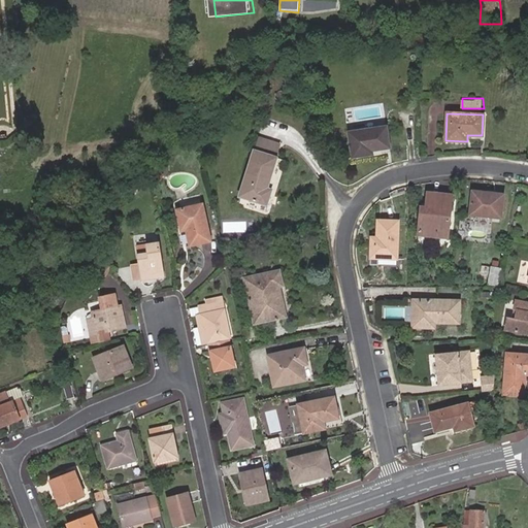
[(387,128),(348,133),(353,159),(371,155),(371,152),(390,150),(387,128)]
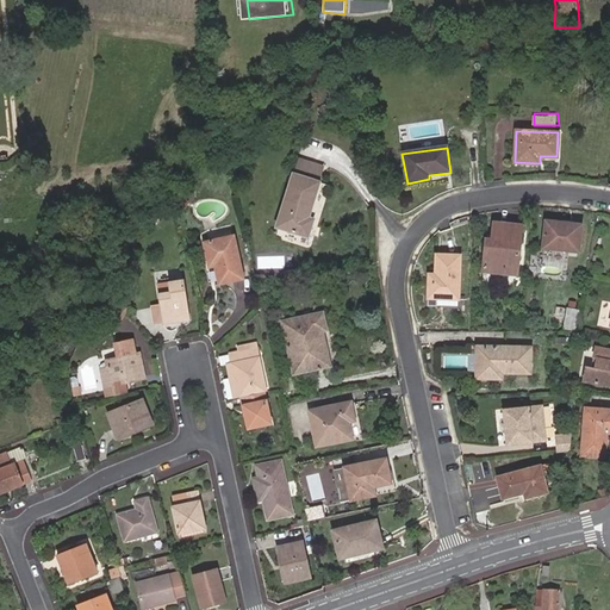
[(319,182),(294,175),(277,228),(309,237),(313,221),(307,218),(319,182)]
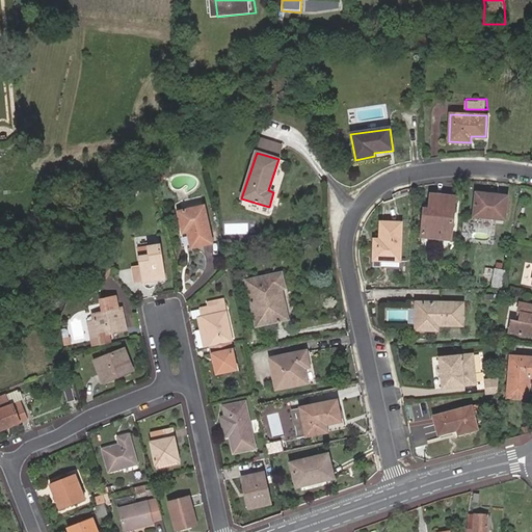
[(474,217),(504,219),(506,196),(477,193),(474,217)]
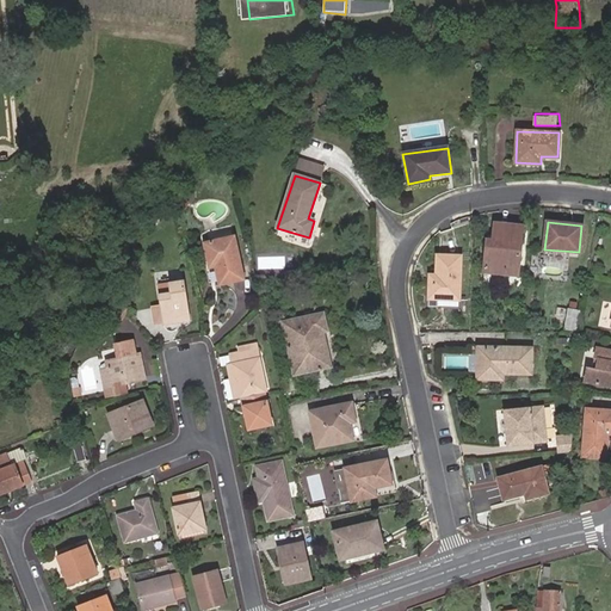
[(492,250),(486,250),(483,272),(519,276),(523,227),(494,224),(493,241),(492,250)]
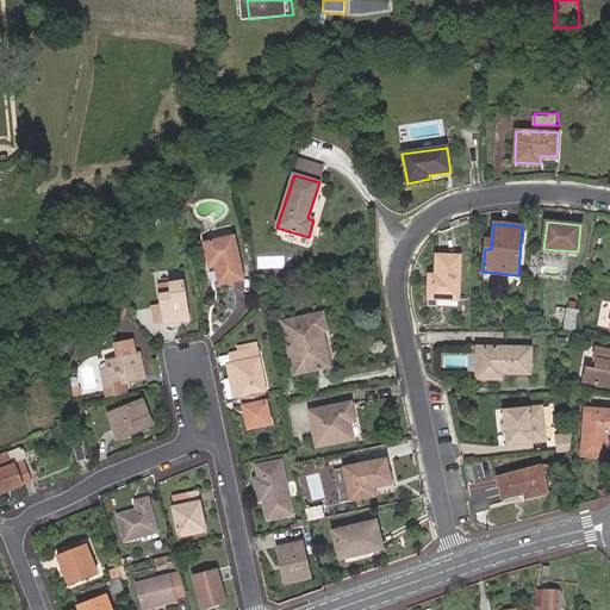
[(234,237),(205,243),(210,268),(216,267),(221,285),(243,280),(234,237)]
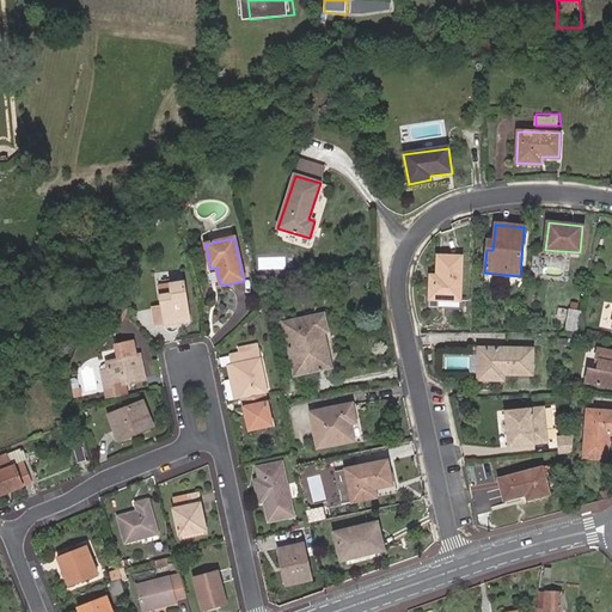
[(438,285),(430,285),(429,300),(459,300),(461,257),(439,257),(438,276),(438,285)]
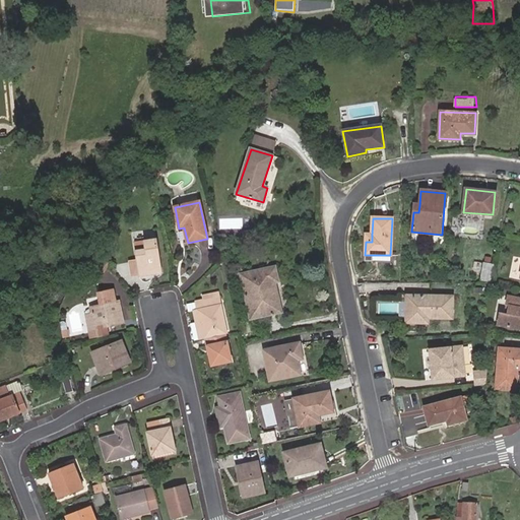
[(136,260),(139,276),(161,272),(156,240),(143,242),(145,251),(135,252),(136,260)]
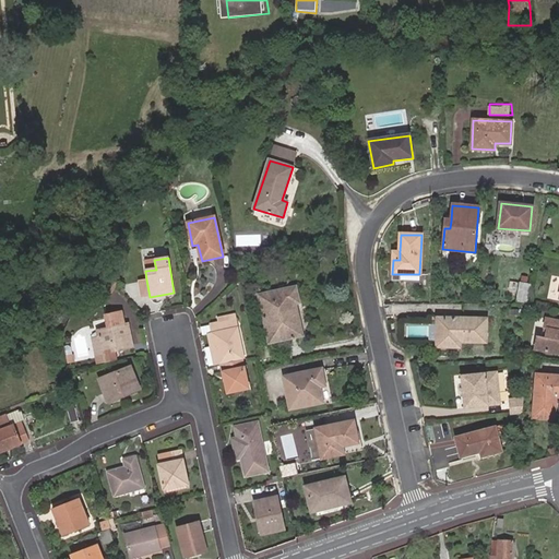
[(141,298),(150,297),(146,280),(138,281),(141,298)]
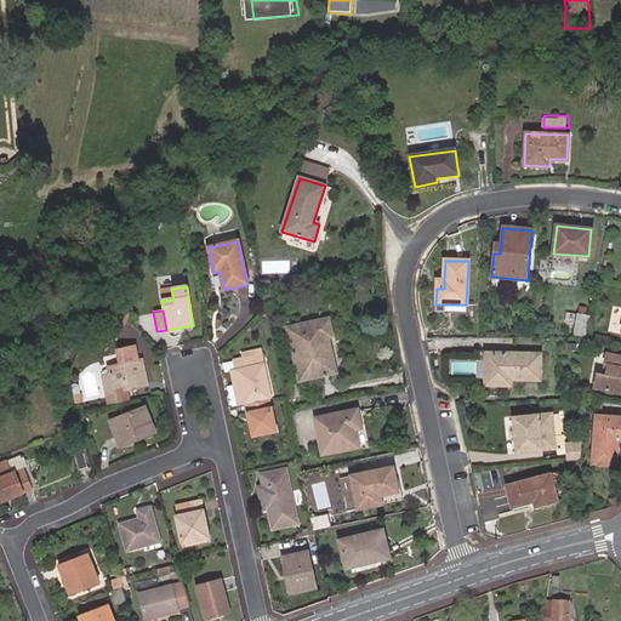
[(587,339),(591,317),(579,314),(574,339),(587,339)]
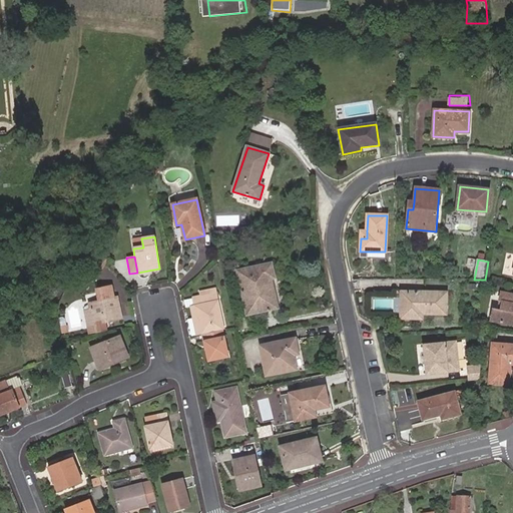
[(275,279),(272,264),(238,271),(247,316),(278,309),(275,294),(272,294),(269,281),(275,279)]
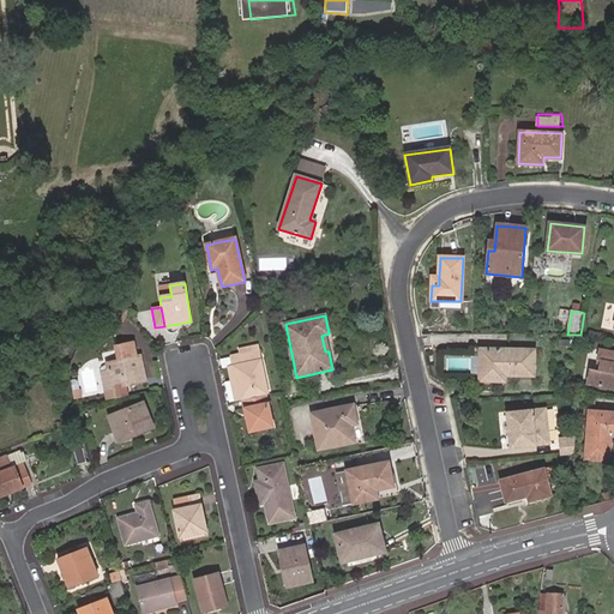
[(145,380),(140,357),(137,359),(133,344),(116,348),(120,362),(107,365),(109,372),(113,387),(145,380)]
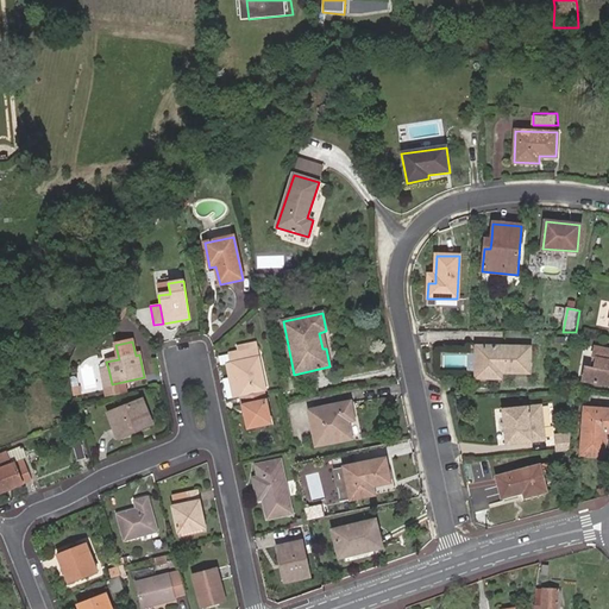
[(529,372),(529,347),(476,347),(476,378),(501,378),(501,374),(529,372)]
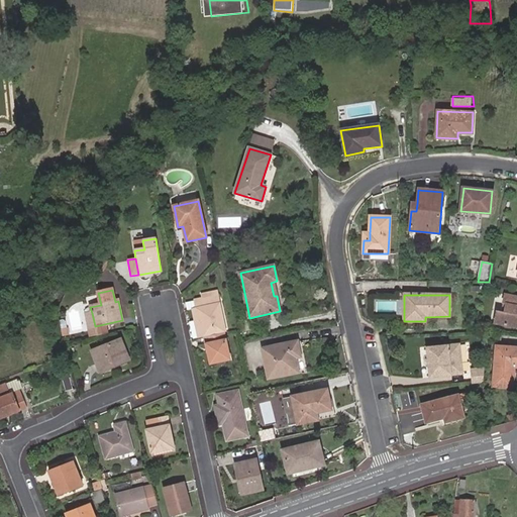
[(505,313),(501,312),(497,312),(495,323),(516,327),(516,323),(516,298),(504,296),(502,305),(506,305),(505,313)]
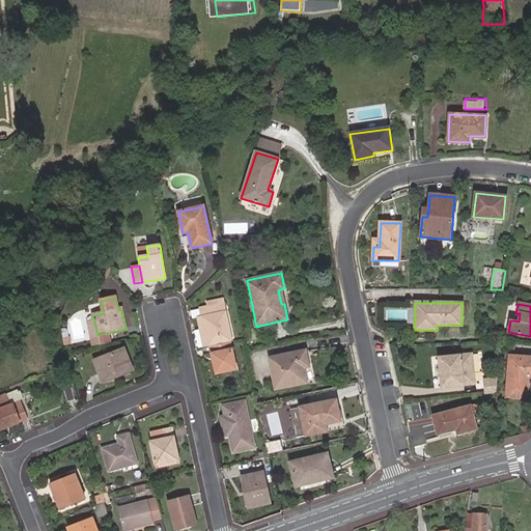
[(230,342),(231,341),(224,305),(201,310),(202,316),(210,346),(211,346),(230,342)]
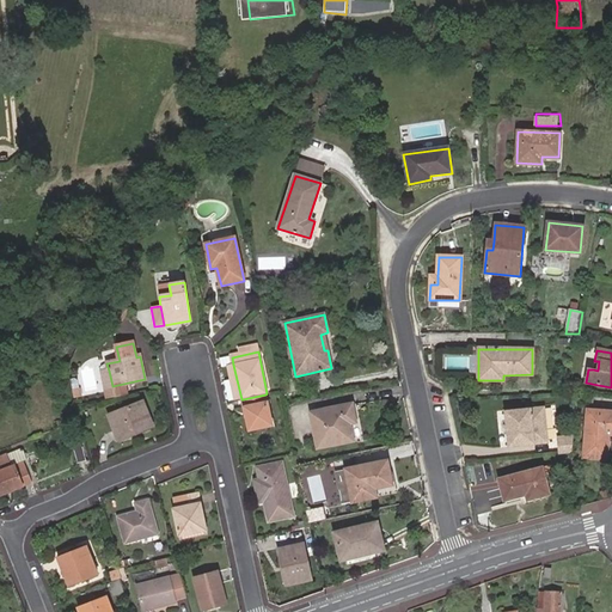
[(226,366),(233,401),(242,399),(233,365),(226,366)]
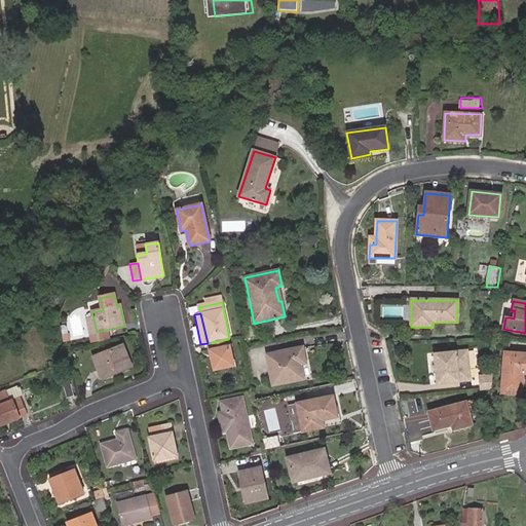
[(90,334),(97,332),(94,318),(87,320),(90,334)]
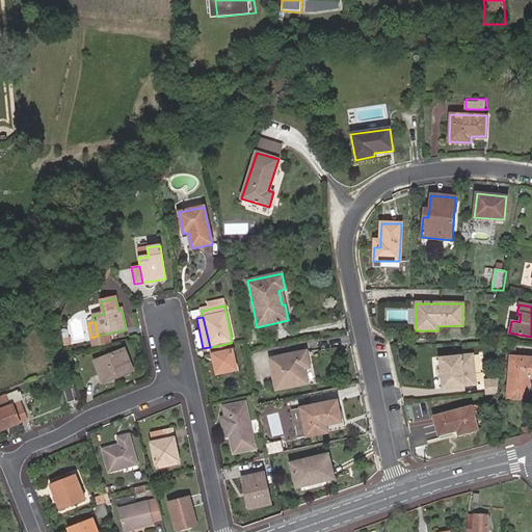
[(237,370),(231,343),(211,347),(217,374),(237,370)]
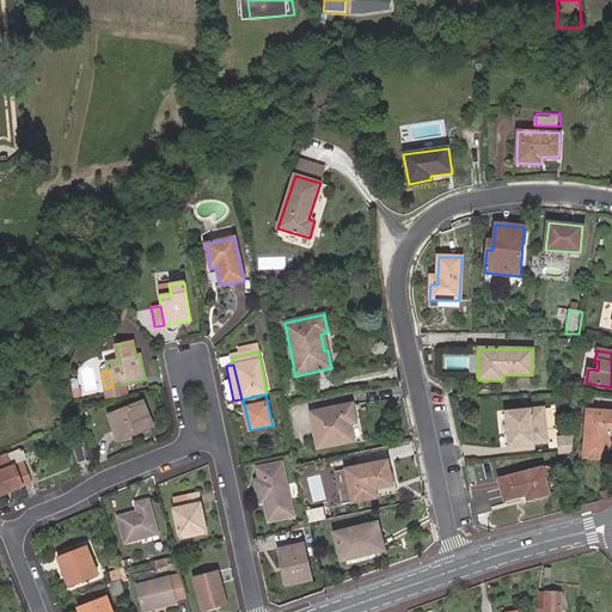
[(135,430),(152,423),(142,402),(110,415),(120,440),(136,434),(135,430)]
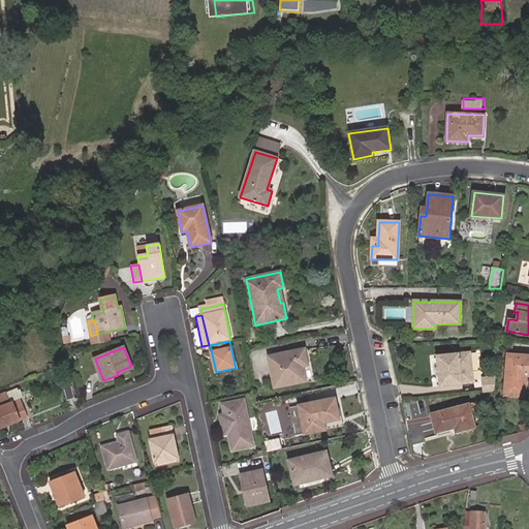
[(268,358),(275,387),(305,381),(302,367),(308,365),(304,349),(268,358)]
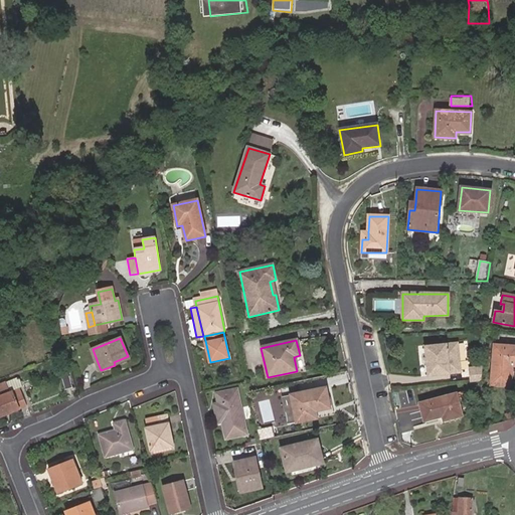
[(462,373),(459,342),(423,346),(426,377),(462,373)]
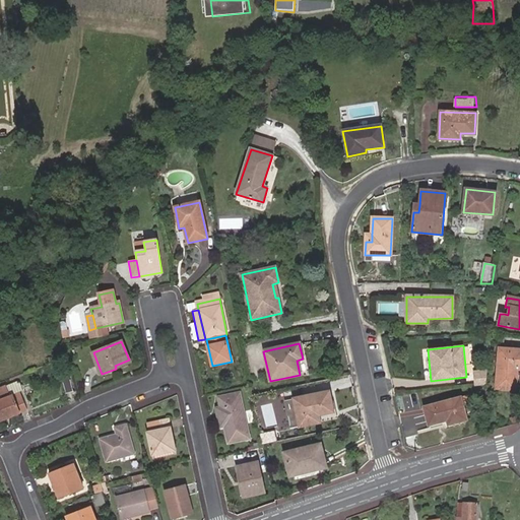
[(517,368),(519,367),(519,349),(500,349),(497,389),(516,390),(517,372),(517,368)]
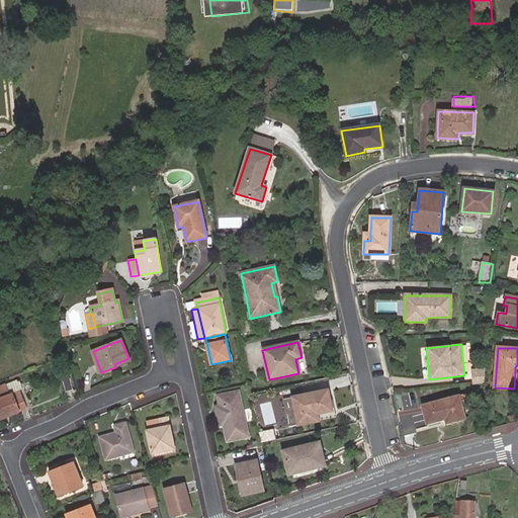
[(130,361),(128,358),(114,364),(115,367),(130,361)]
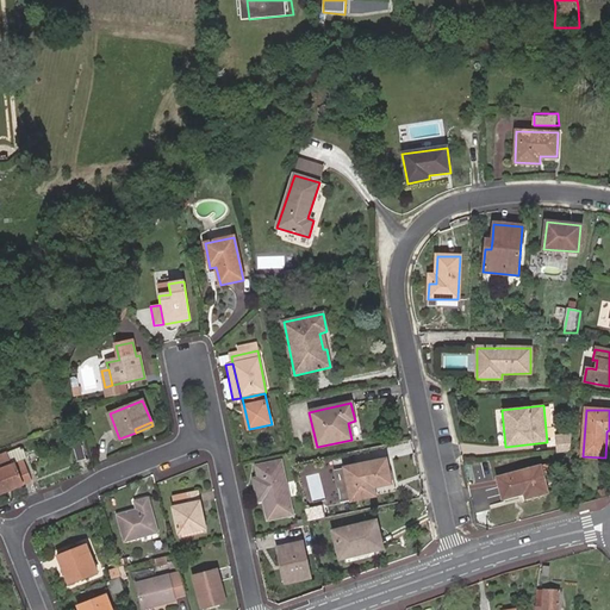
[(571,452),(572,435),(558,436),(559,453),(571,452)]
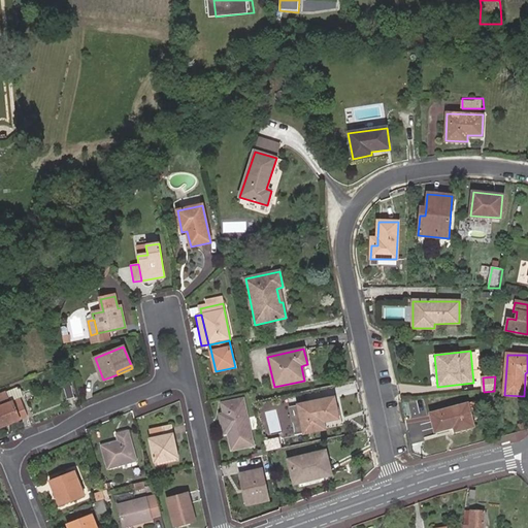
[(0,393),(0,408),(6,426),(21,421),(21,420),(28,417),(21,399),(13,402),(13,401),(10,402),(6,392),(0,393)]
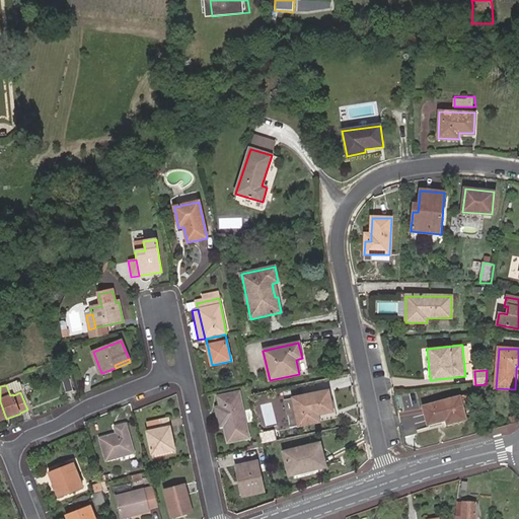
[(292,398),(310,395),(308,386),(290,389),(292,398)]
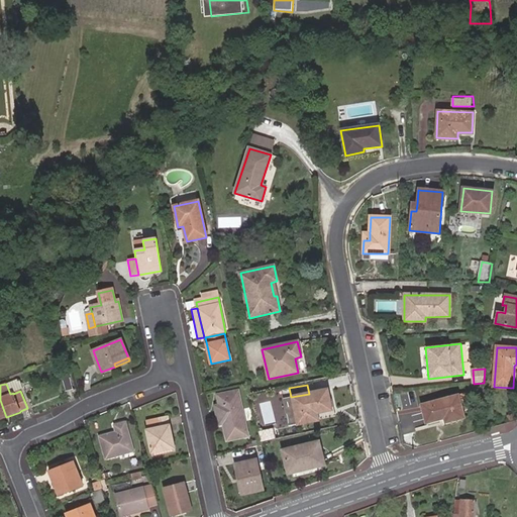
[(248,435),(239,390),(218,395),(220,404),(216,405),(220,423),(224,423),(228,439),(248,435)]
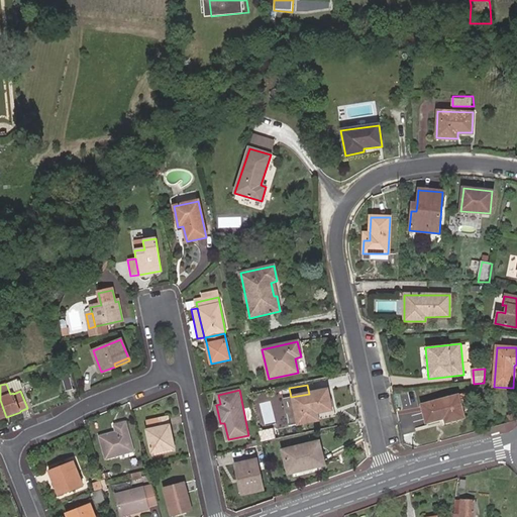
[(326,390),(309,394),(291,397),(282,399),(288,426),(318,420),(317,413),(330,410),(326,390)]
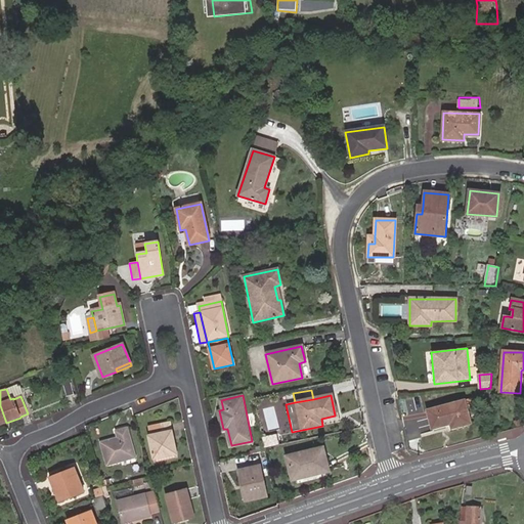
[(470,424),(464,401),(427,410),(431,429),(449,424),(451,429),(470,424)]
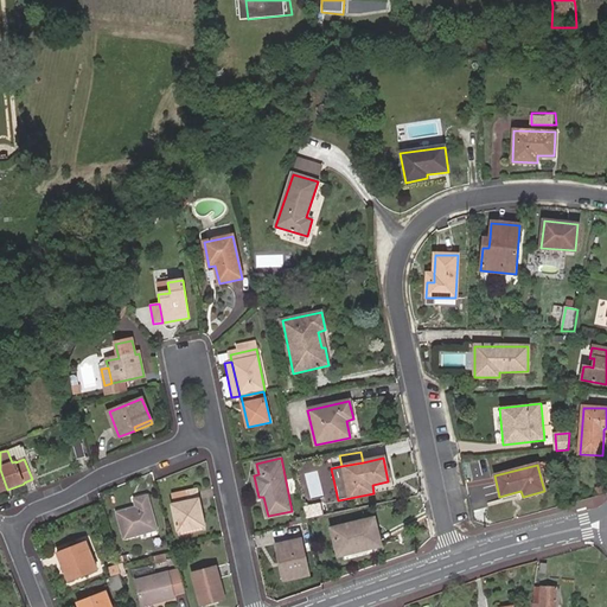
[(203,525),(196,491),(173,496),(174,504),(172,504),(178,531),(179,536),(204,531),(203,525)]
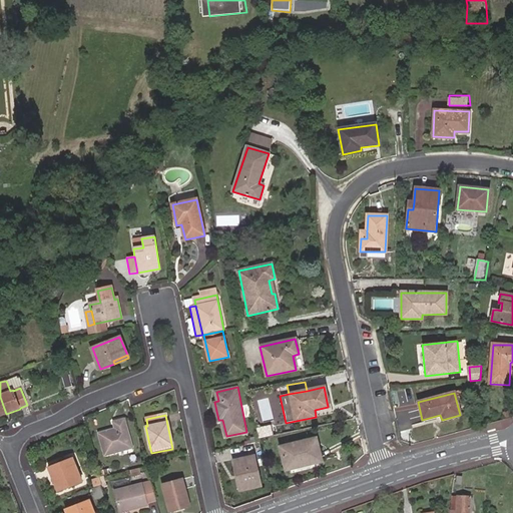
[(105,455),(132,447),(124,420),(114,423),(116,429),(99,434),(105,455)]
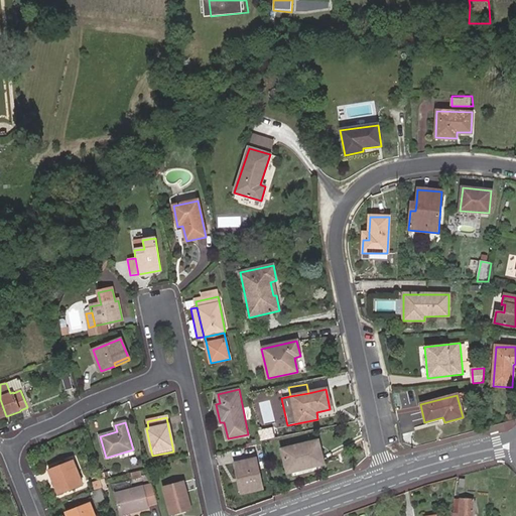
[(316,452),(314,441),(282,449),(287,473),(324,464),(320,450),(316,452)]
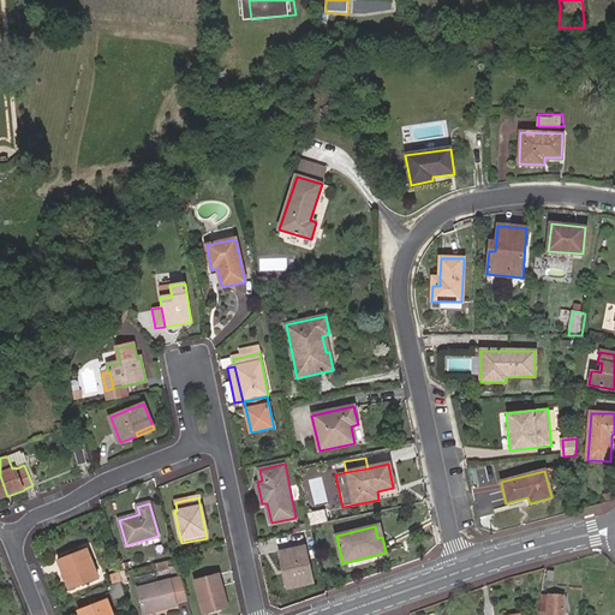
[(288,568),(292,586),(311,583),(304,548),(280,553),(284,569),(288,568)]
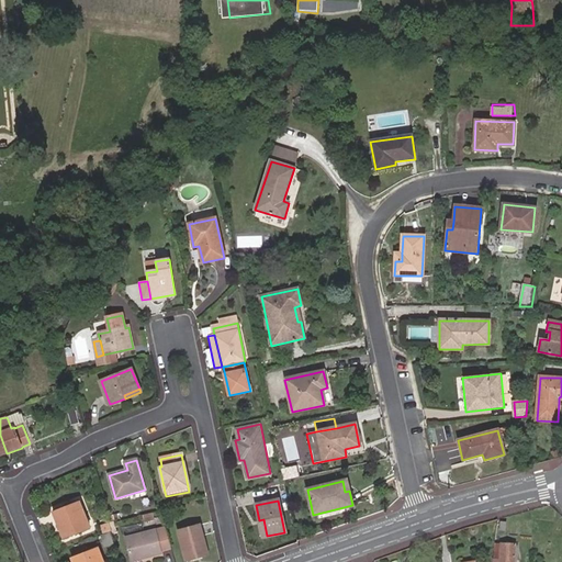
[(64,539),(89,528),(79,503),(53,513),(64,539)]
